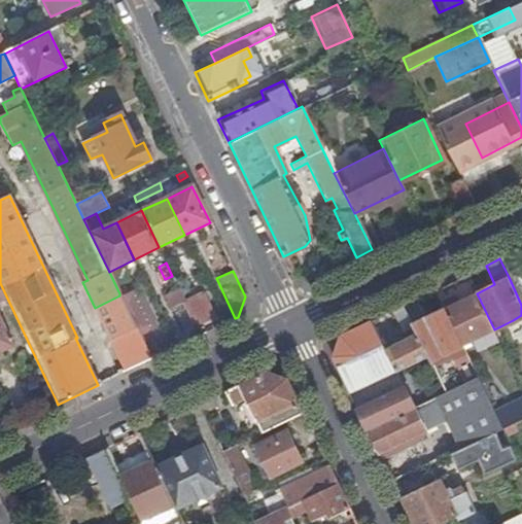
[(119,295),(144,346),(159,338),(134,286),(119,293),(119,295)]
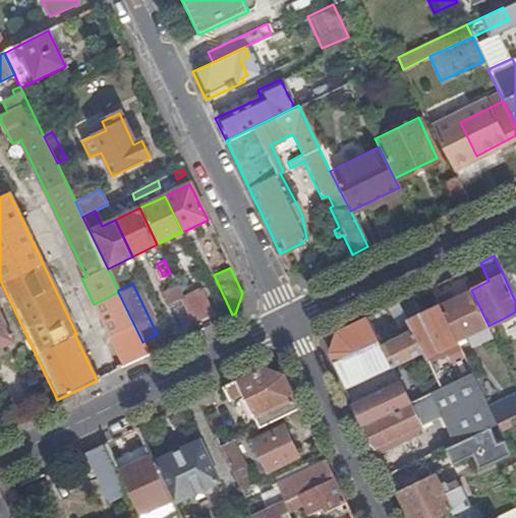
[(181,297),(194,322),(211,313),(198,289),(181,297)]
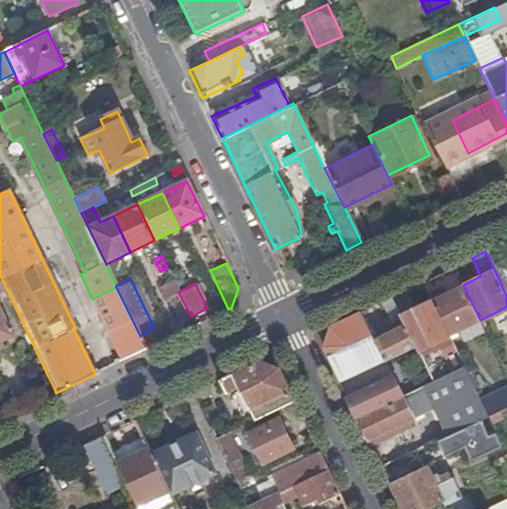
[(480,320),(463,285),(442,295),(431,300),(448,335),(480,320)]
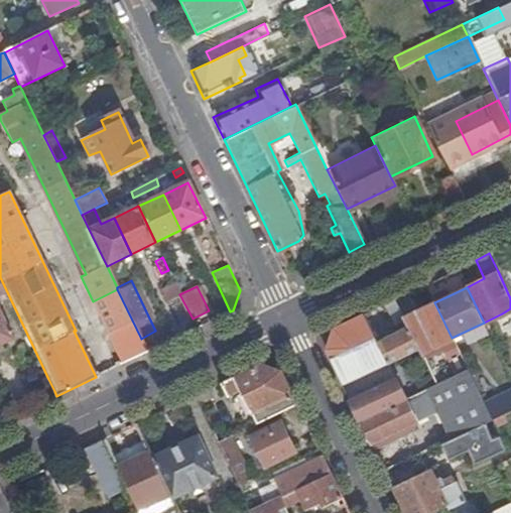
[(141,339),(117,289),(93,301),(123,363),(147,352),(141,339)]
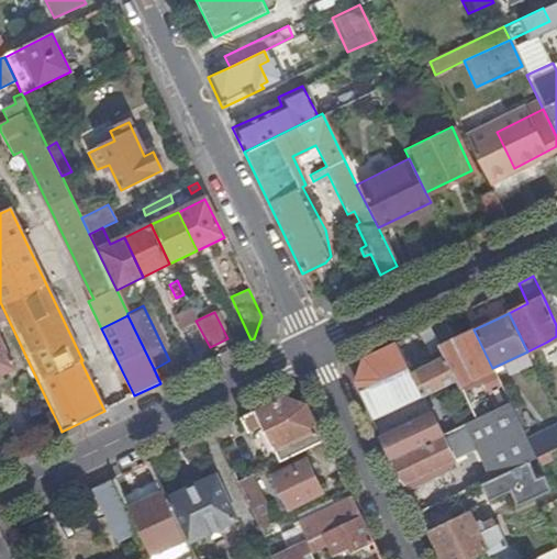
[(482,319),(470,324),(474,330),(486,324),(482,319)]
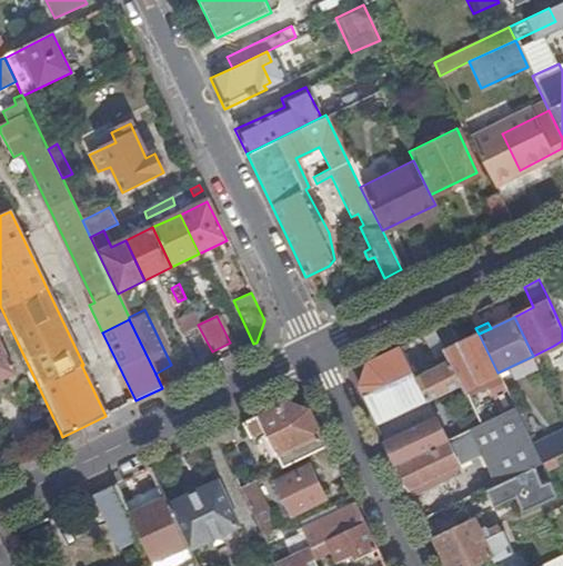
[(432,330),(422,336),(430,350),(440,346),(432,330)]
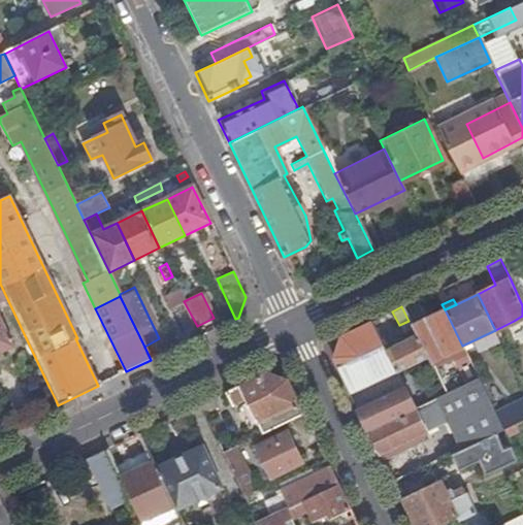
[(462,346),(445,309),(412,326),(417,335),(427,355),(446,393),(478,378),(462,346)]
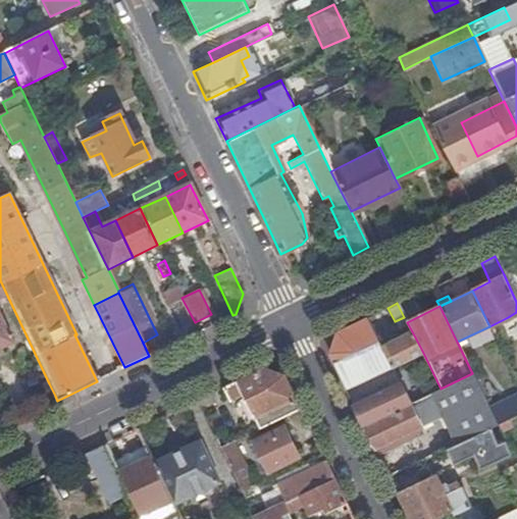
[(516,312),(508,317),(511,322),(516,318),(516,312)]
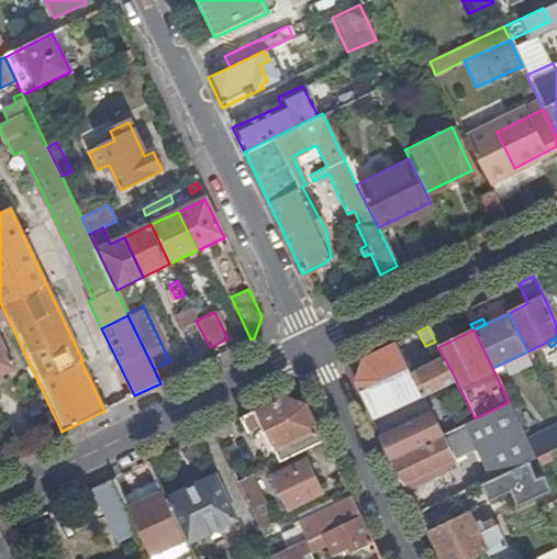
[(0,378),(14,371),(0,341),(0,378)]
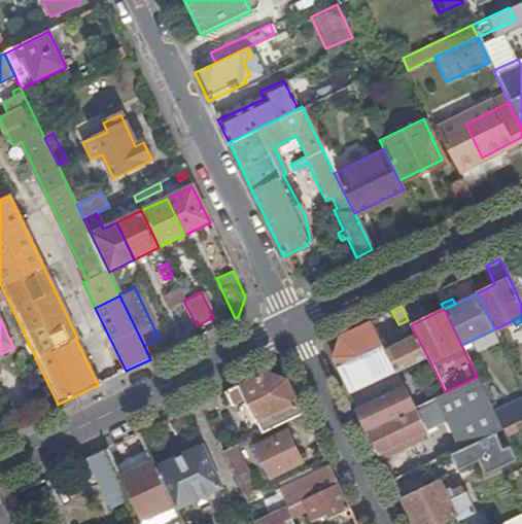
[(384,349),(370,321),(341,335),(332,356),(349,392),(394,370),(384,349)]
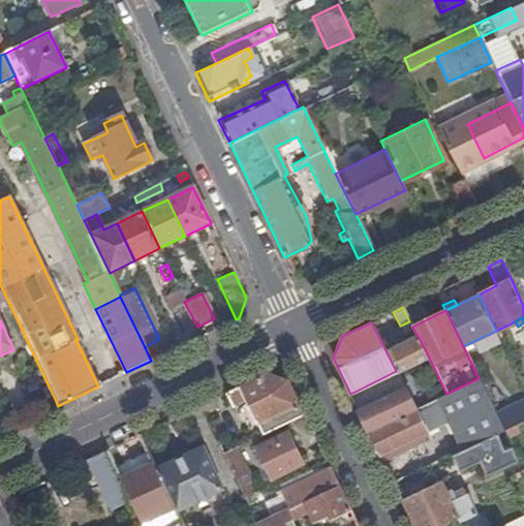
[(407,365),(428,356),(418,336),(386,350),(396,371),(397,370),(407,365)]
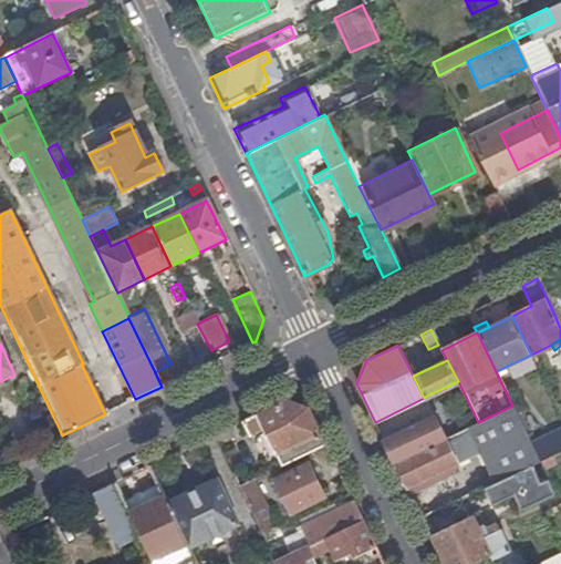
[(456,432),(478,422),(458,381),(436,391),(456,432)]
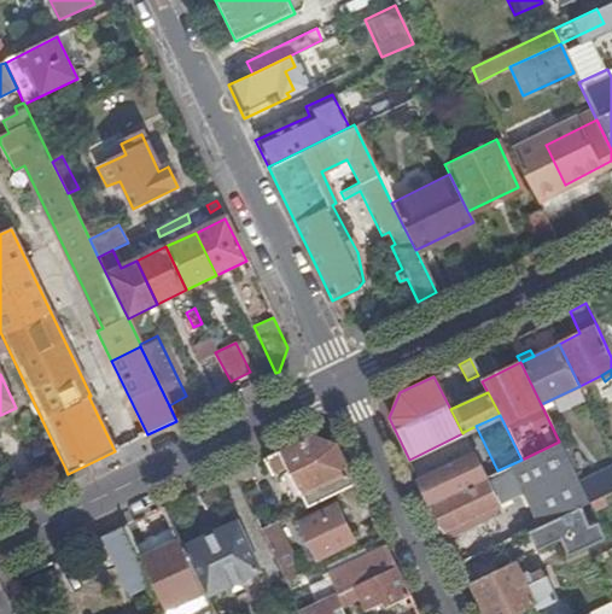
[(464,432),(462,433),(409,460),(418,478),(473,452),(464,432)]
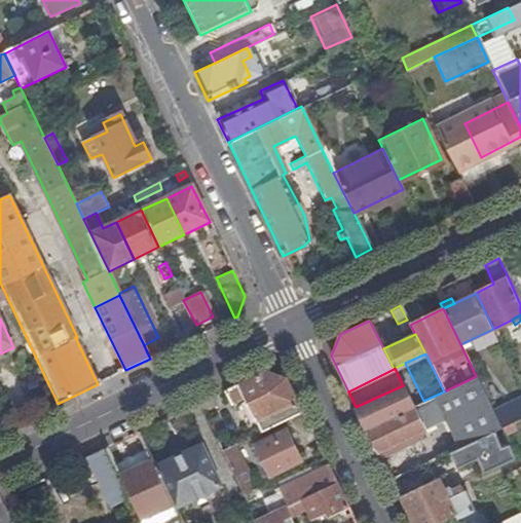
[(263,372),(225,390),(232,404),(244,399),(252,416),(243,420),(246,426),(253,422),(254,423),(297,403),(285,378),(263,372)]
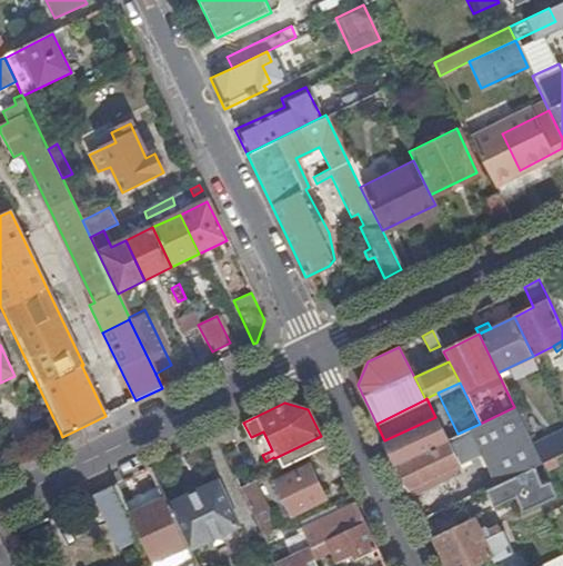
[(541,462),(532,445),(514,407),(480,424),(458,434),(445,440),(395,463),(408,488),(458,465),(458,463),(483,449),(499,482),(505,478),(541,462)]
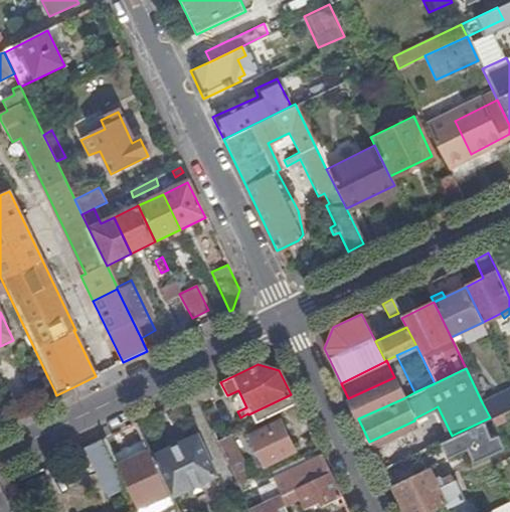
[(358,418),(403,398),(394,377),(348,398),(358,418)]
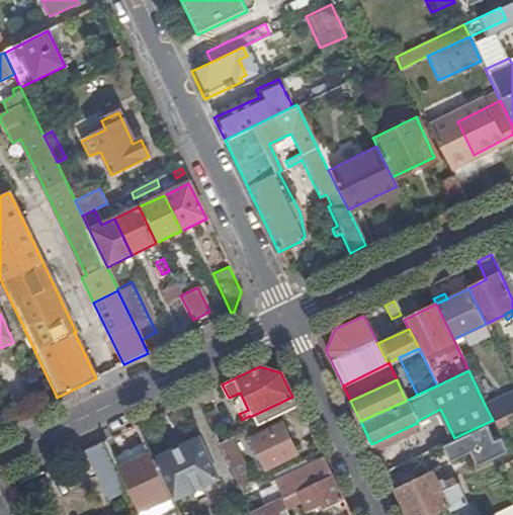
[(33,404),(55,393),(49,380),(27,391),(33,404)]
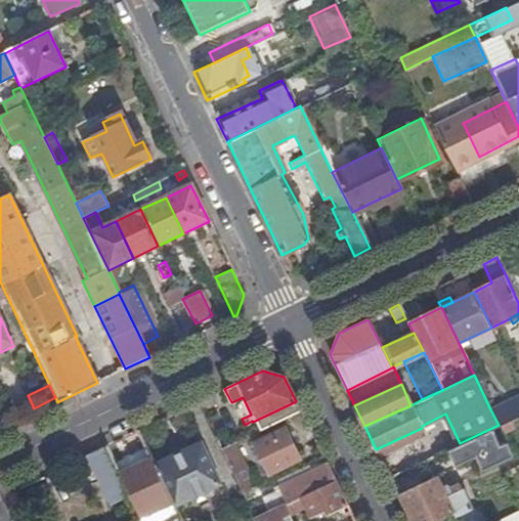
[(518,395),(490,409),(499,425),(500,425),(511,419),(518,415),(518,395)]
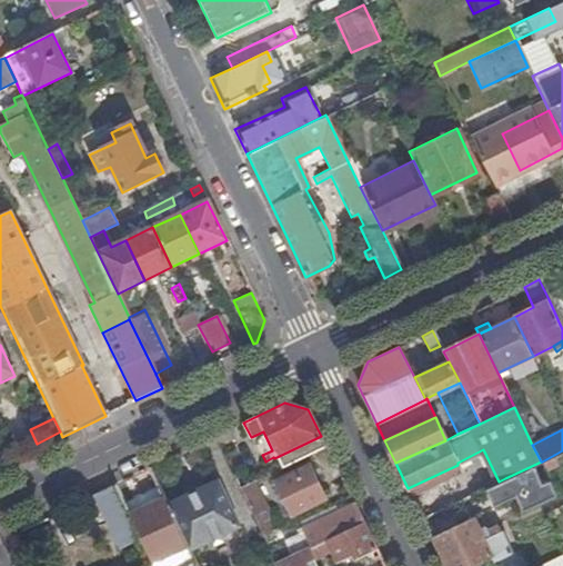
[(239,445),(222,453),(239,488),(252,482),(255,480),(239,445)]
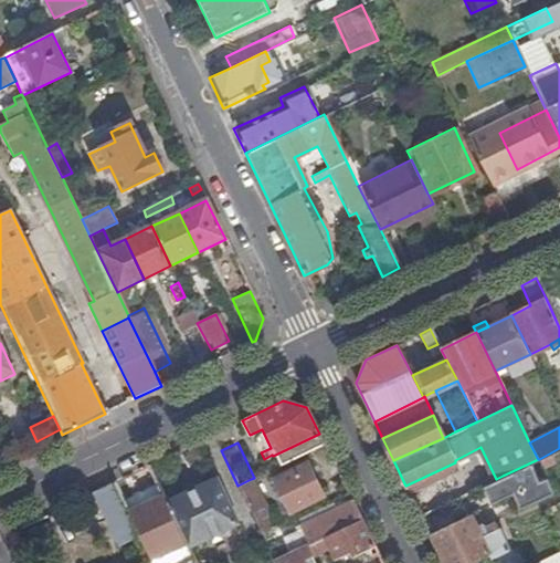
[(555,460),(551,452),(539,459),(541,466),(555,460)]
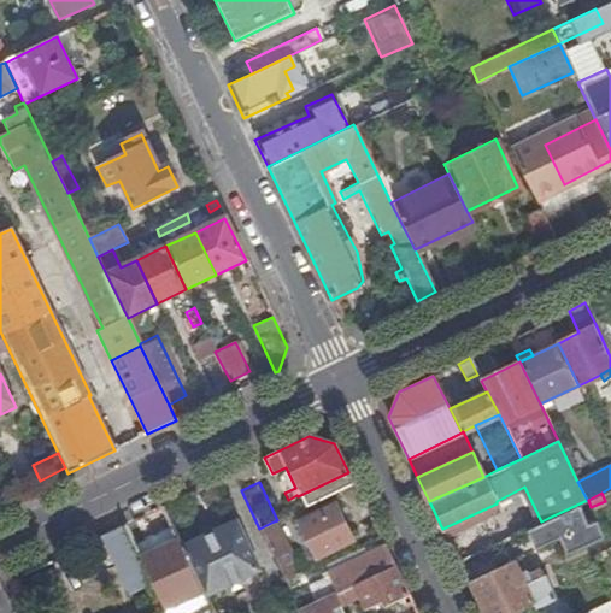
[(597,522),(587,500),(548,518),(558,540),(597,522)]
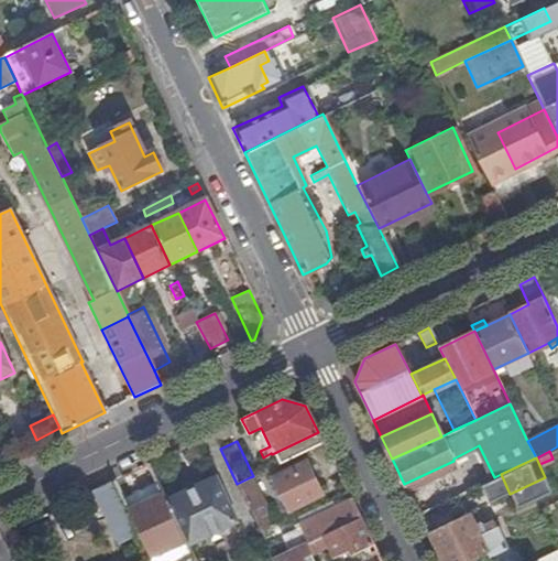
[(269,478),(285,513),(320,495),(305,462),(269,478)]
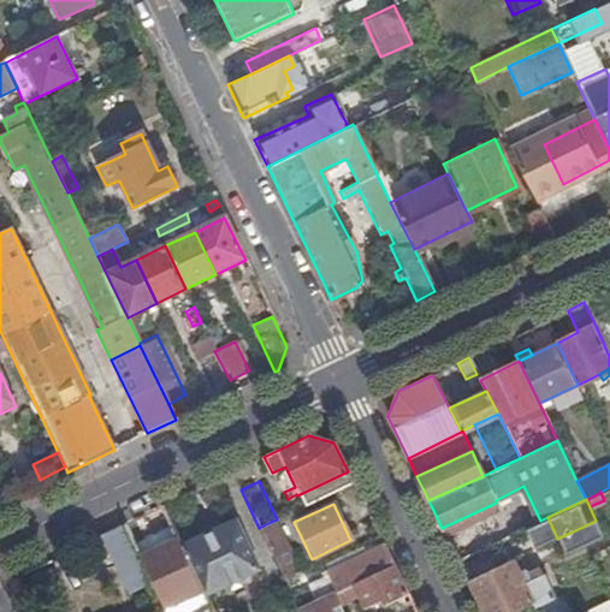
[(124,524),(153,584),(161,604),(181,595),(188,611),(212,611),(205,595),(181,546),(161,506),(124,524)]
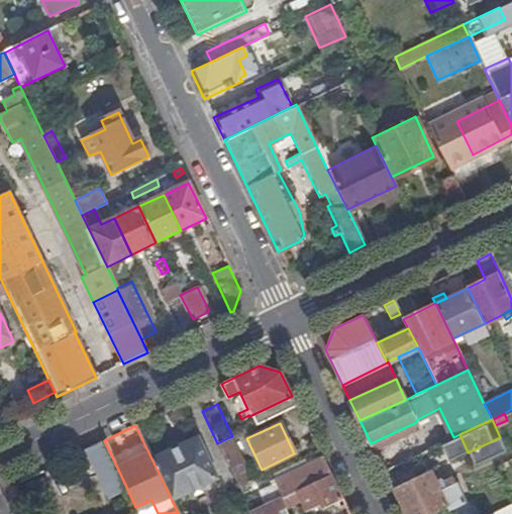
[(198,436),(151,458),(172,500),(218,478),(198,436)]
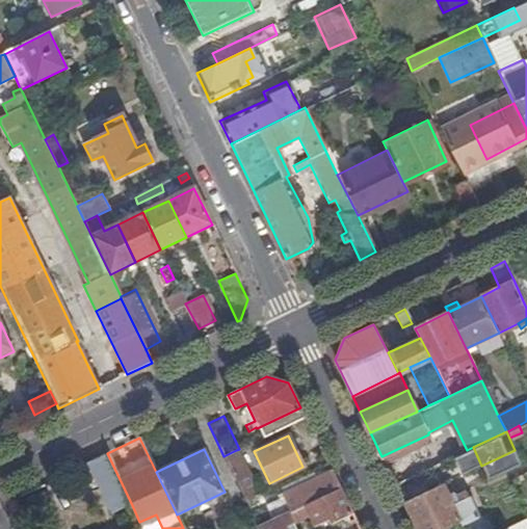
[(236,450),(224,456),(236,482),(248,476),(236,450)]
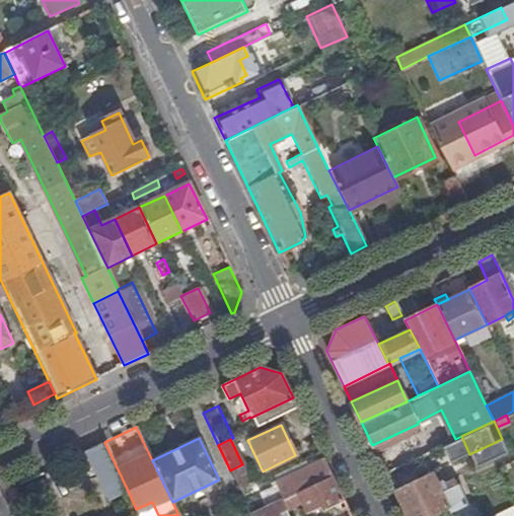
[(104,442),(85,451),(108,502),(129,493),(104,442)]
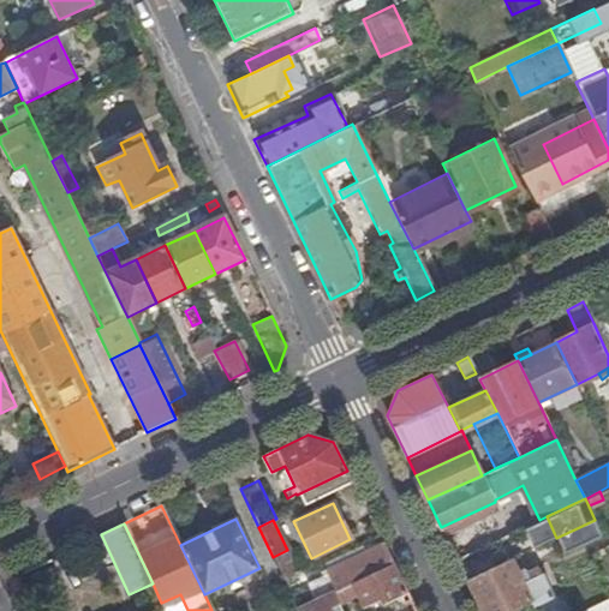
[(392,564),(382,544),(322,571),(326,576),(306,586),(314,601),(332,593),(351,583),(392,564)]
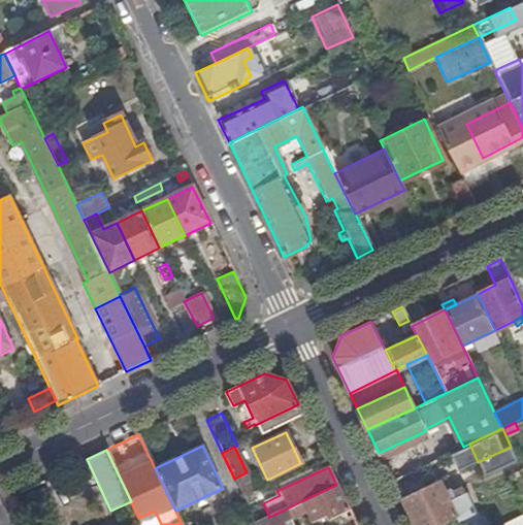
[(400,497),(414,524),(439,524),(456,518),(458,520),(475,513),(465,492),(463,492),(462,487),(452,492),(444,478),(400,497)]
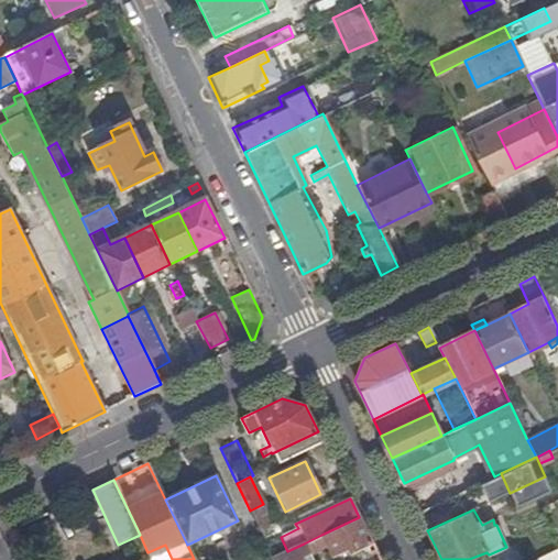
[(372,545),(359,517),(321,535),(332,558),(347,550),(349,556),(372,545)]
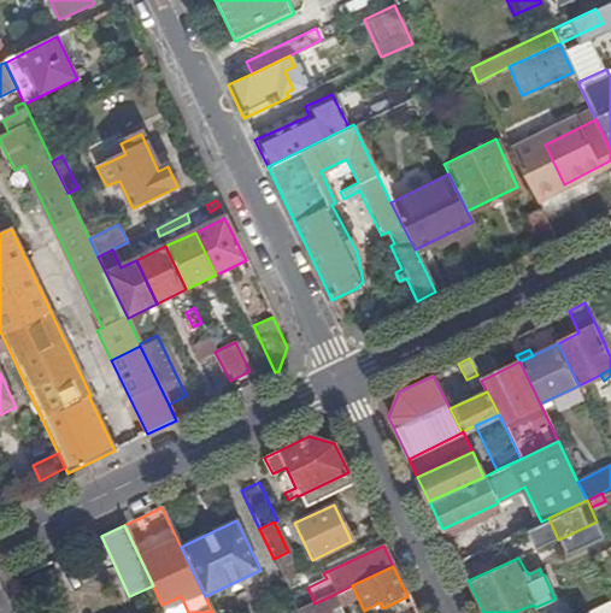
[(299,612),(328,612),(329,612),(338,607),(333,595),(315,603),(299,612)]
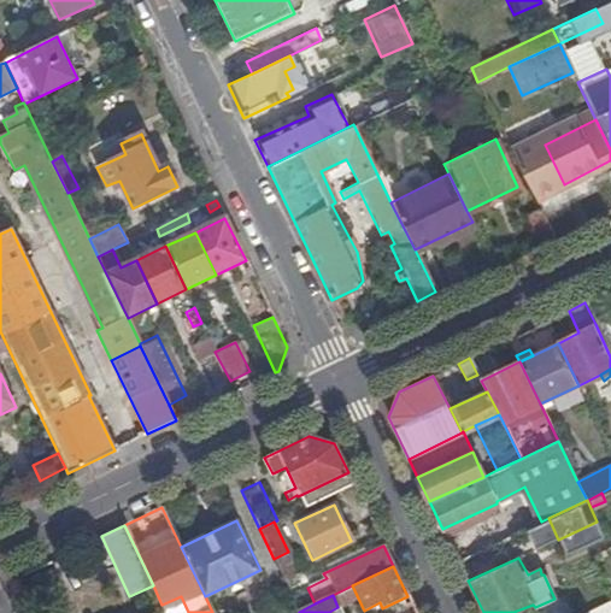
[(583,612),(579,602),(553,612),(583,612)]
